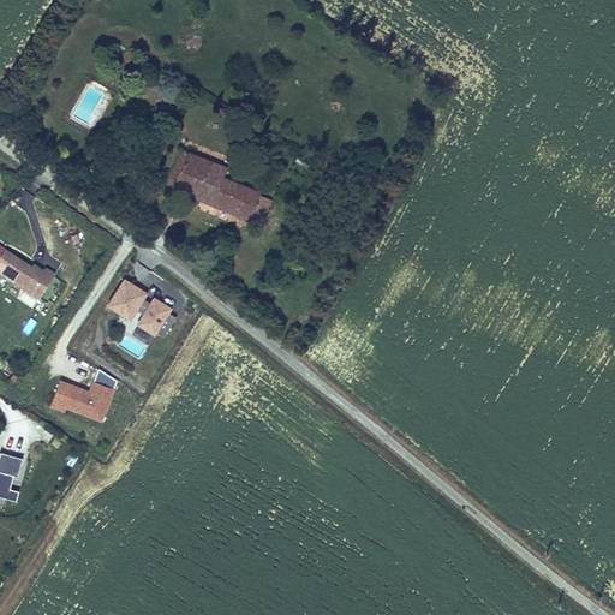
[(166,184),(172,186),(186,151),(180,149),(166,184)]
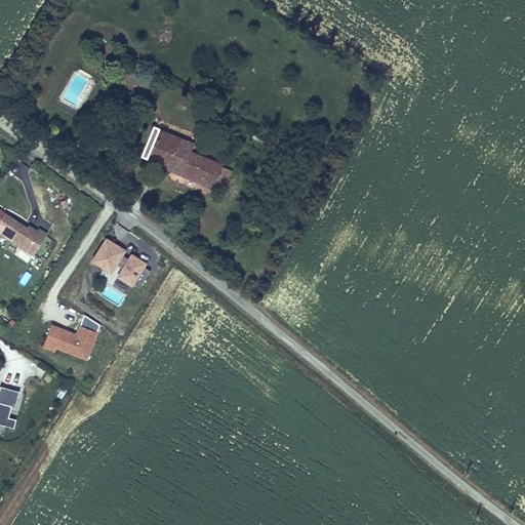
[(223,167),(223,165),(190,152),(193,144),(159,129),(147,159),(145,162),(212,191),(213,189),(223,167)]
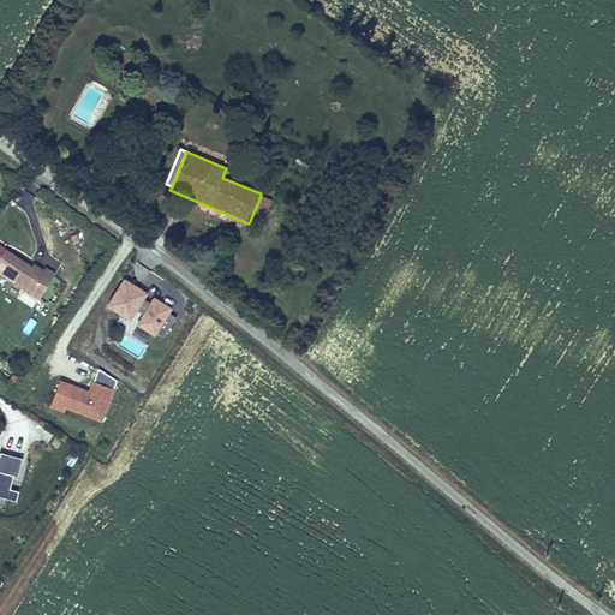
[(272,202),(261,196),(250,221),(262,226),(272,202)]
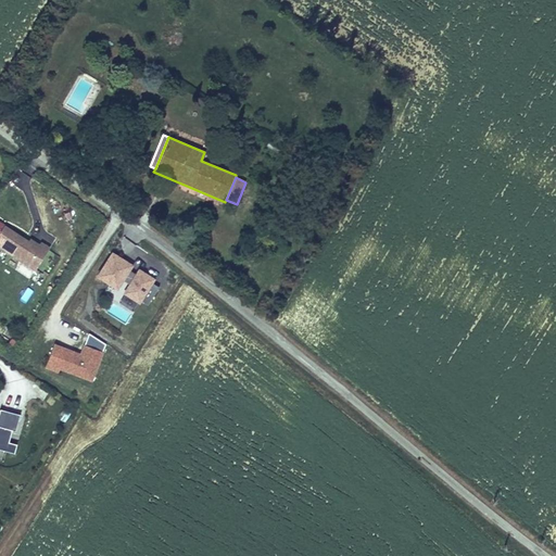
[(0,250),(35,273),(50,249),(41,243),(39,245),(29,239),(28,242),(3,226),(0,231),(0,250)]
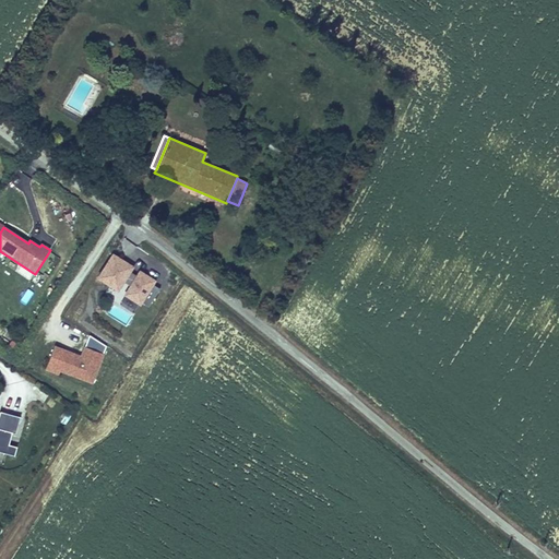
[(159,290),(152,286),(154,283),(139,272),(135,277),(130,273),(133,269),(111,254),(96,278),(118,292),(123,284),(129,287),(123,295),(140,306),(141,304),(147,308),(159,290)]
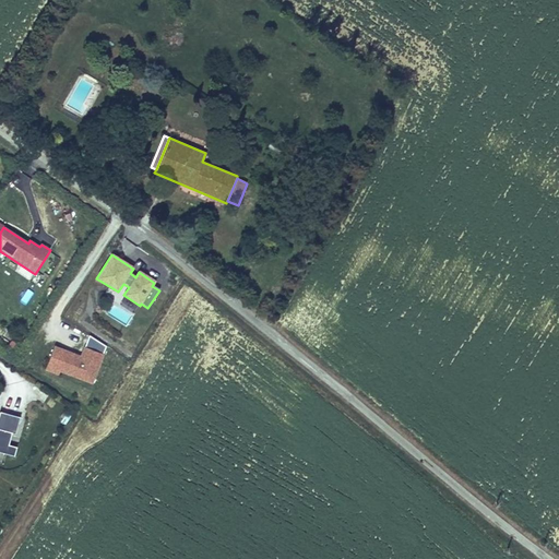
[(135,309),(115,298),(106,314),(128,325),(135,309)]
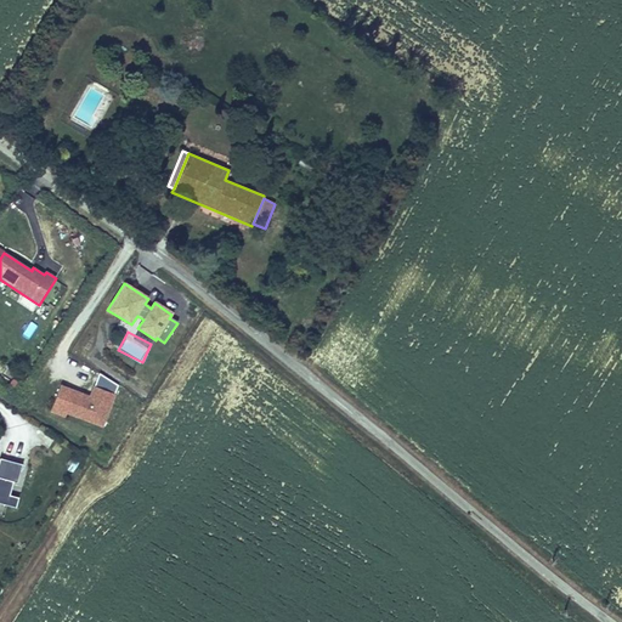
[(102,428),(118,385),(99,374),(90,397),(60,385),(54,402),(68,408),(66,414),(102,428)]
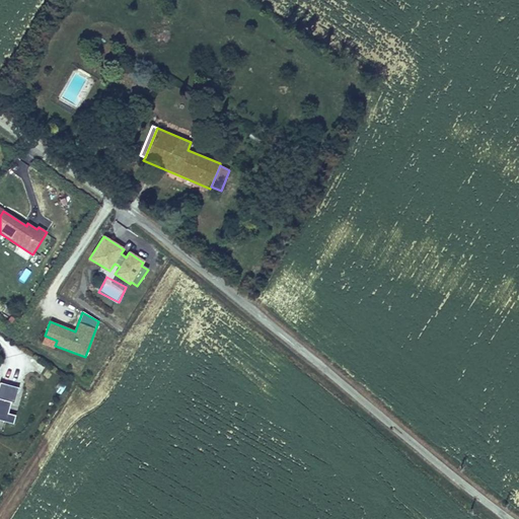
[(13,329),(18,322),(10,316),(5,324),(13,329)]
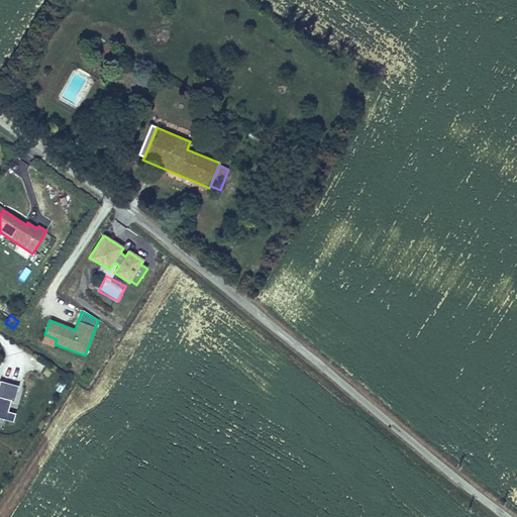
[(57,339),(44,334),(41,343),(54,347),(55,344),(57,339)]
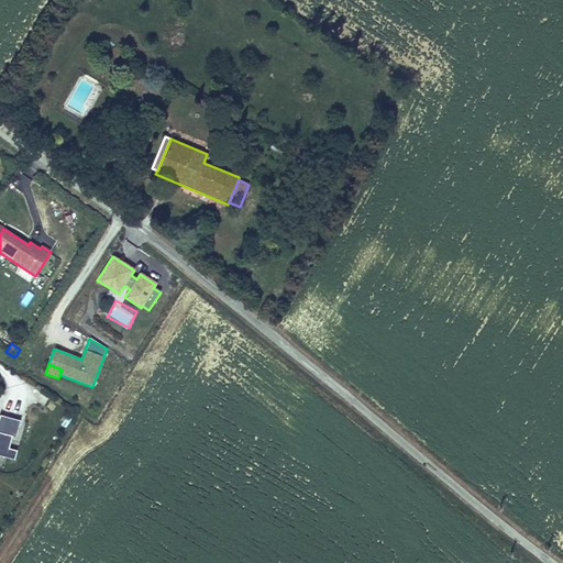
[(8,449),(11,437),(14,438),(19,421),(0,416),(0,456),(13,461),(17,451),(8,449)]
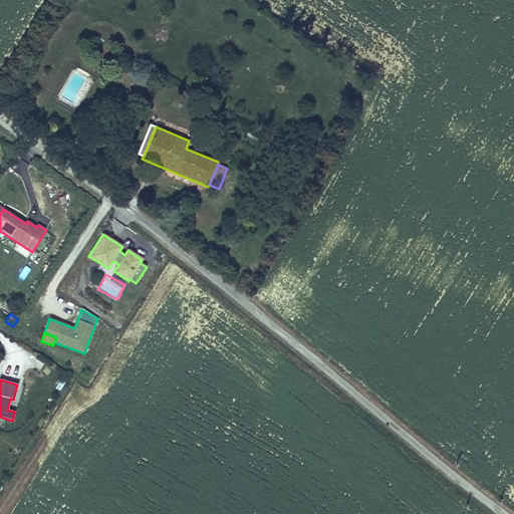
All buildings are outlined.
